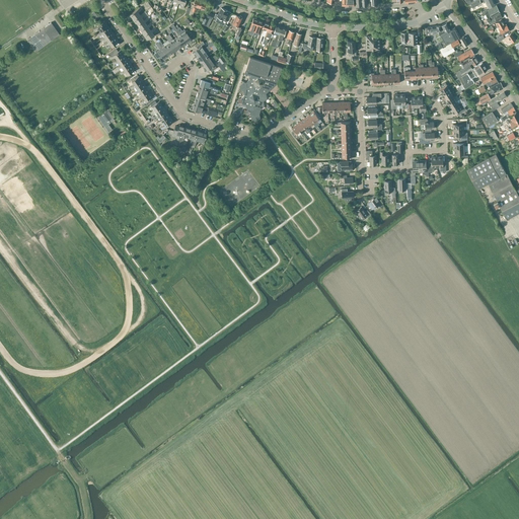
[(194,5),(192,10),(192,11),(194,11),(195,12),(197,6),(204,8),(206,2),(201,0),(194,0),(193,5),(194,5)]
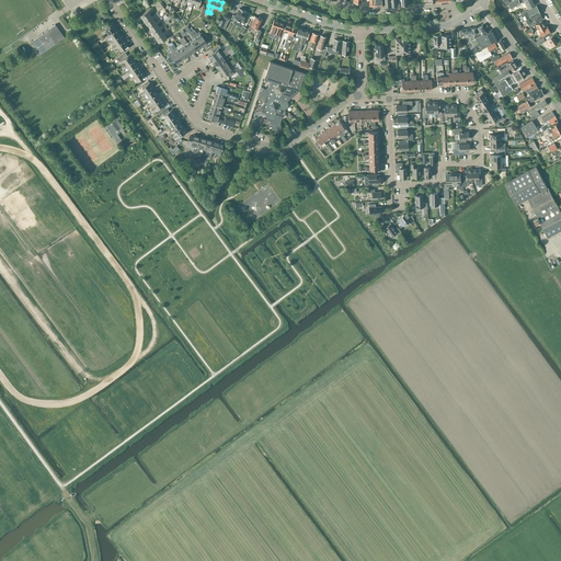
[(526,10),(525,10),(521,12),(523,16),(525,15),(527,20),(528,19),(529,20),(540,14),(536,6),(526,10)]
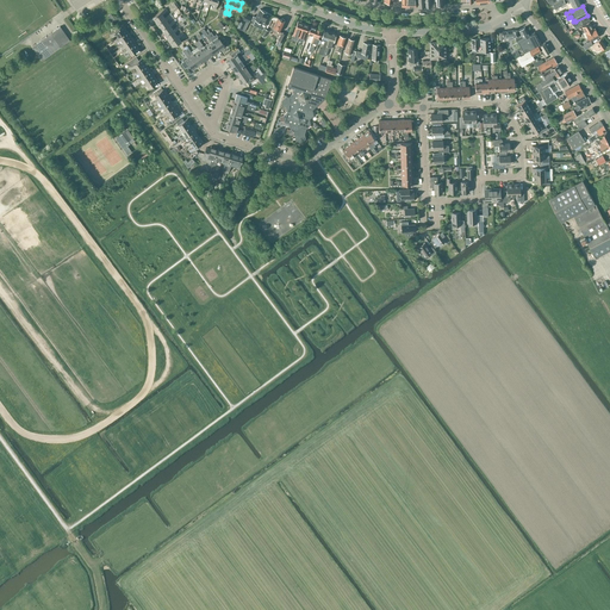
[(167,11),(166,8),(151,18),(156,24),(165,18),(162,14),(167,11)]
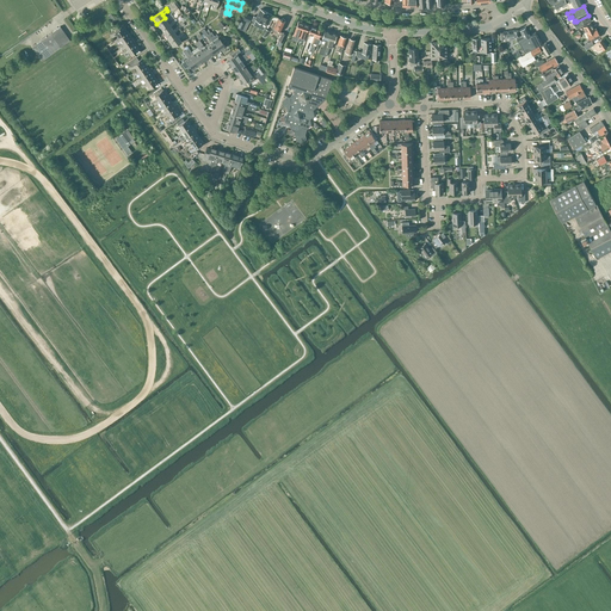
[(254,16),(252,20),(254,22),(253,25),(265,30),(267,25),(272,14),(260,10),(257,17),(254,16)]
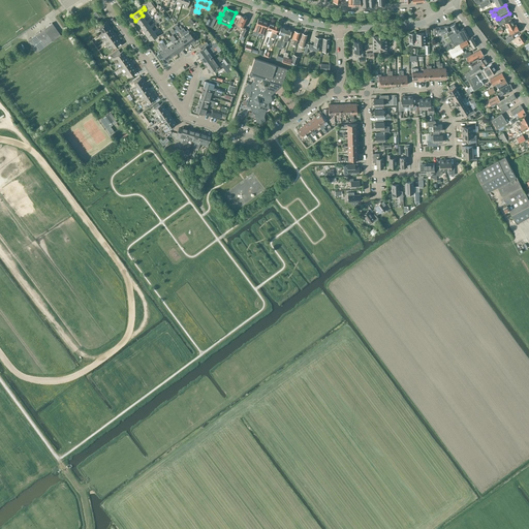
[(427,17),(427,9),(423,8),(413,8),(413,16),(427,17)]
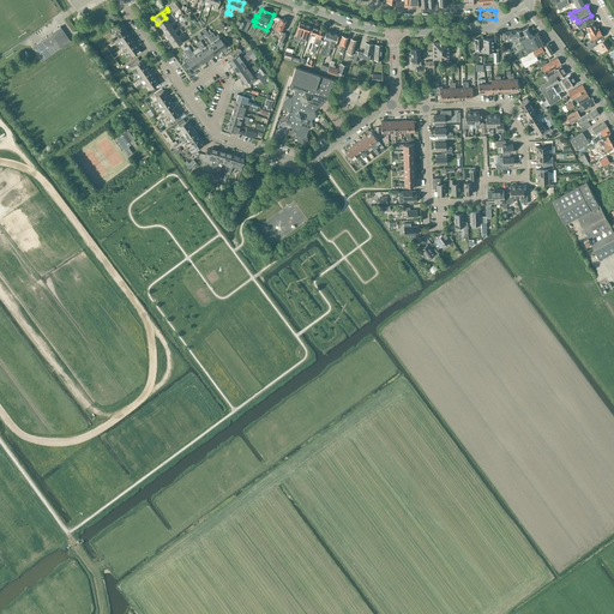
[(170,14),(166,18),(157,24),(161,29),(169,24),(167,19),(172,17),(170,14)]
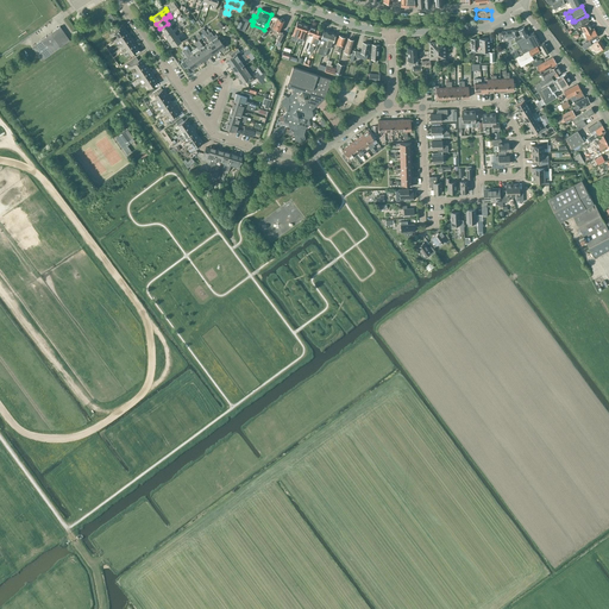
[(573,20),(571,22),(575,29),(589,22),(586,17),(575,23),(573,20)]
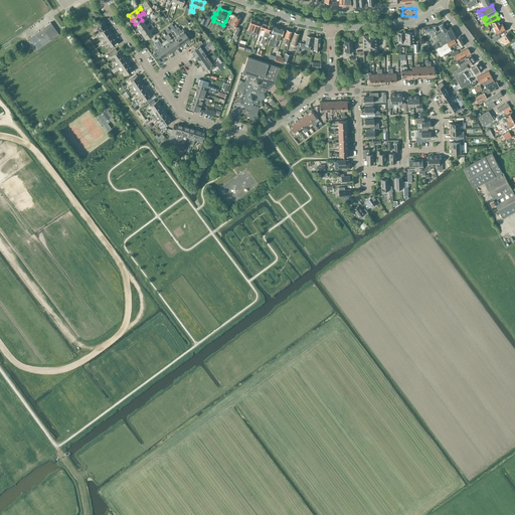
[(229,26),(230,26),(232,27),(233,25),(236,26),(240,18),(234,15),(229,26)]
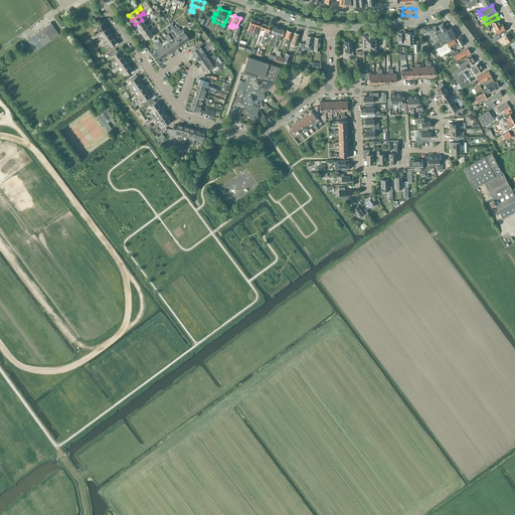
[(135,24),(139,29),(146,25),(144,21),(148,19),(146,17),(142,20),(135,24)]
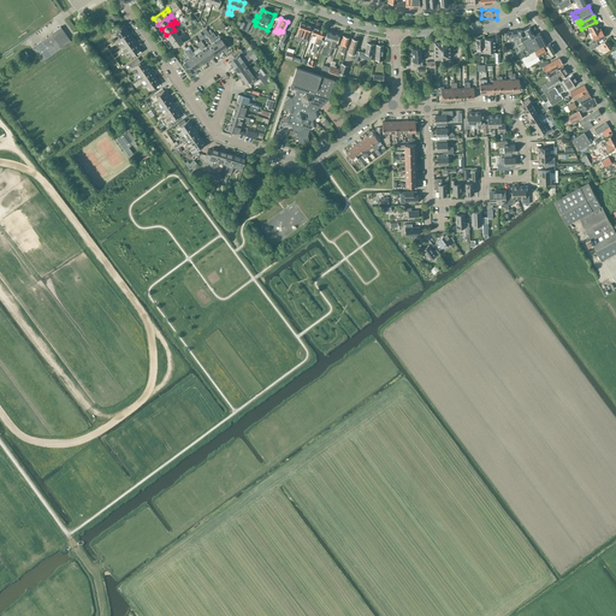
[(301,40),(302,37),(307,23),(301,22),(298,29),(295,39),(301,40)]
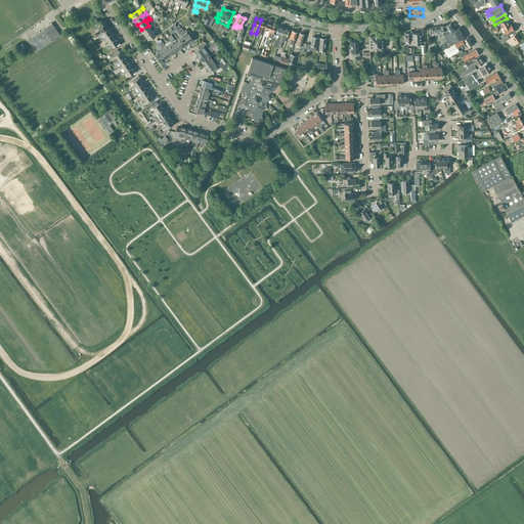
[(265,22),(261,19),(257,32),(256,34),(260,36),(263,28),(265,22)]
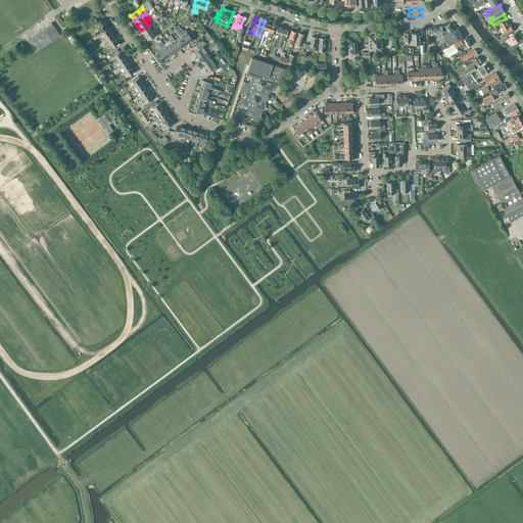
[(502,33),(504,31),(506,36),(514,31),(510,25),(509,26),(506,19),(500,22),(502,28),(500,29),(502,33)]
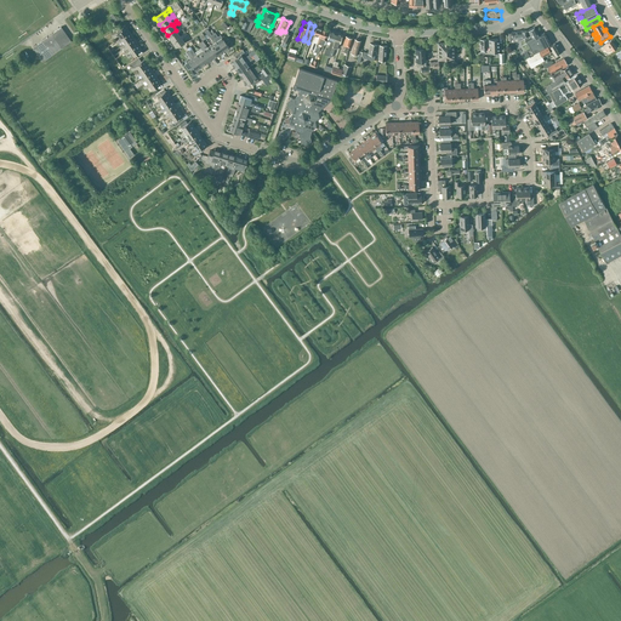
[(113,38),(118,34),(121,38),(130,32),(125,26),(112,35),(113,38)]
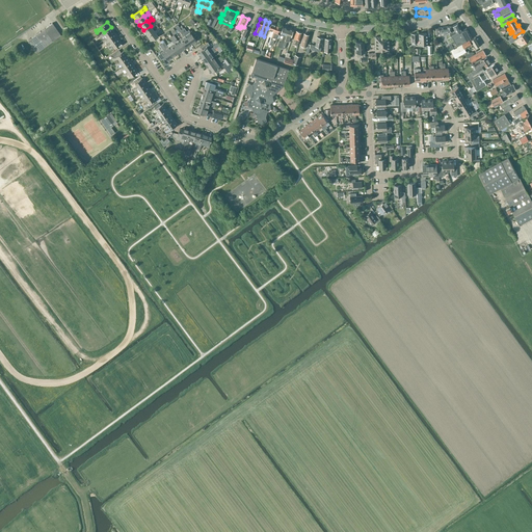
[(53,23),(28,41),(36,53),(61,35),(53,23)]
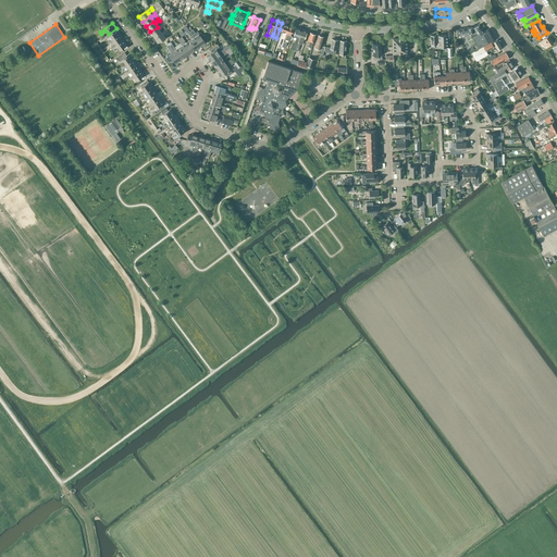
[(163,25),(162,24),(158,27),(150,32),(153,37),(161,32),(159,28),(163,25)]
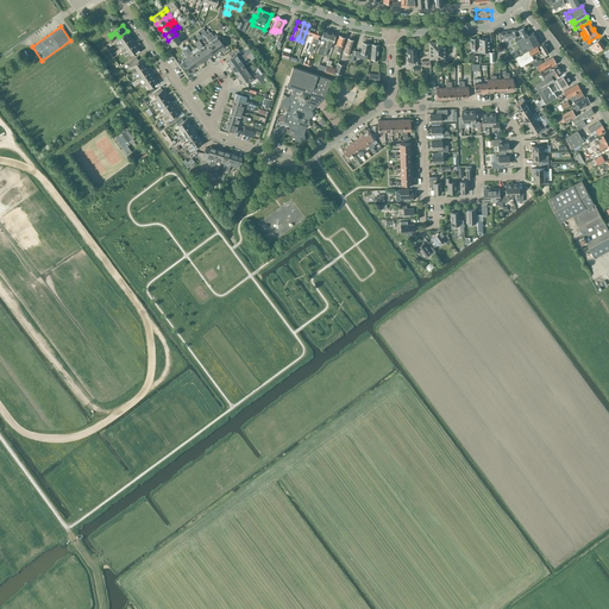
[(308,49),(312,42),(316,27),(311,26),(308,33),(311,35),(305,48),(308,49)]
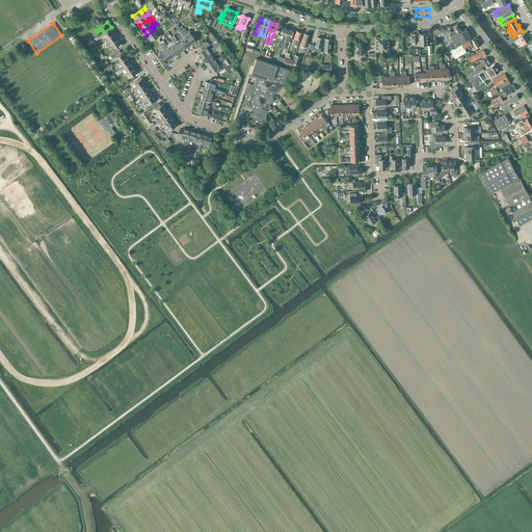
[(281,26),(276,24),(272,36),(269,43),(269,45),(272,46),(275,37),(276,37),(277,32),(278,32),(281,26)]
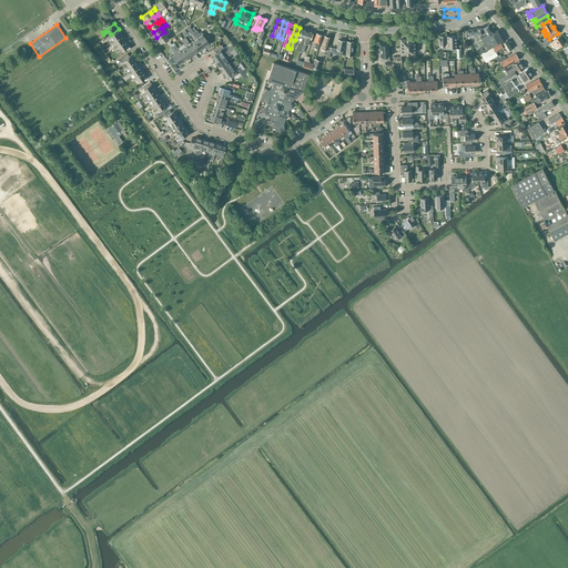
[(485,51),(504,41),(498,30),(493,32),(488,26),(483,28),(485,32),(484,33),(484,34),(480,37),(477,39),(478,40),(477,41),(478,43),(480,43),(482,47),(483,47),(485,51)]
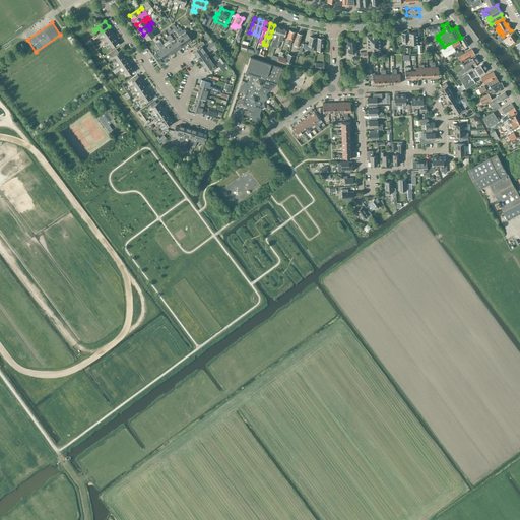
[(178,29),(181,35),(187,43),(192,40),(185,29),(183,30),(181,27),(179,28),(178,25),(176,26),(178,29)]
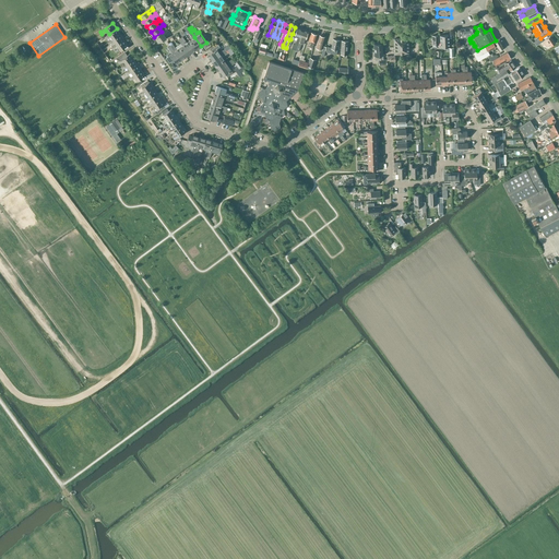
[(296,50),(297,47),(302,30),(297,27),(295,35),(298,36),(296,44),(295,44),(293,44),(292,48),(296,50)]
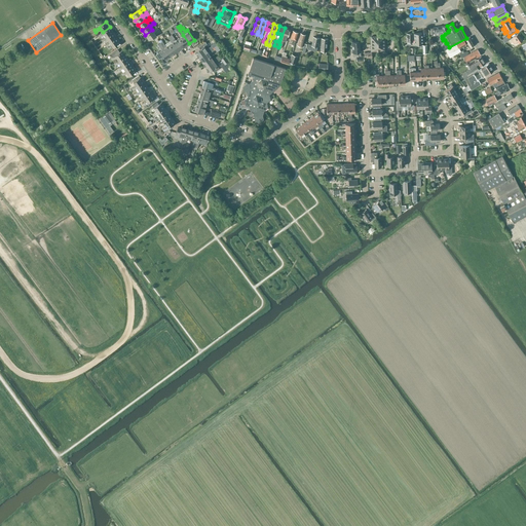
[(446,26),(434,28),(435,34),(435,36),(447,31),(446,26)]
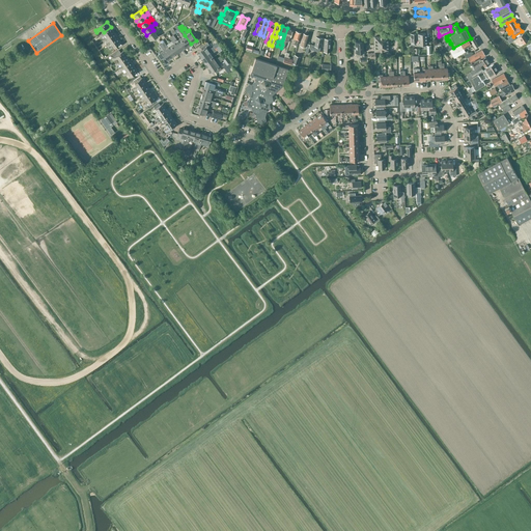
[(114,32),(111,27),(104,32),(99,35),(101,37),(105,34),(107,37),(114,32)]
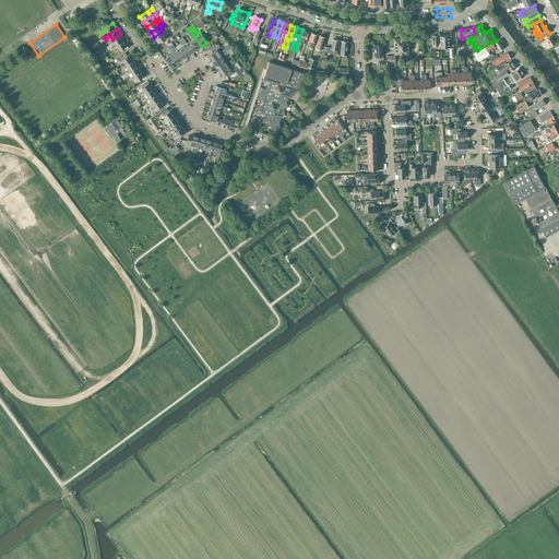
[(166,30),(162,32),(154,37),(158,43),(166,38),(164,34),(168,31),(166,30)]
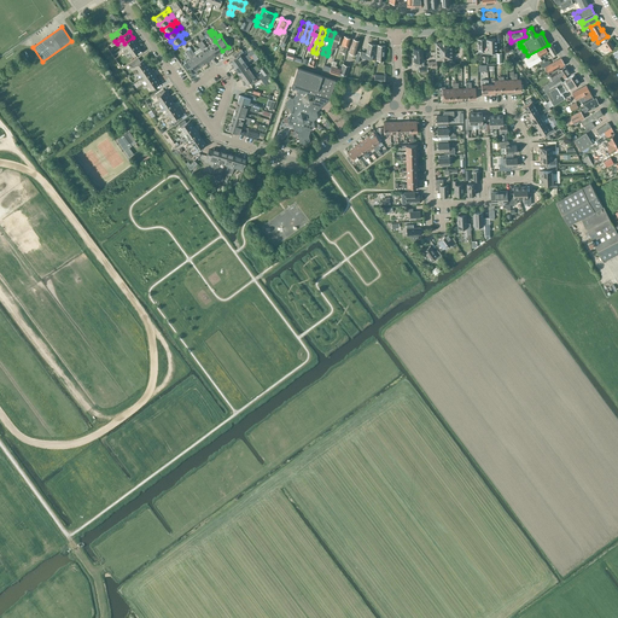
[(290,35),(285,33),(279,45),(284,47),(286,42),(290,35)]
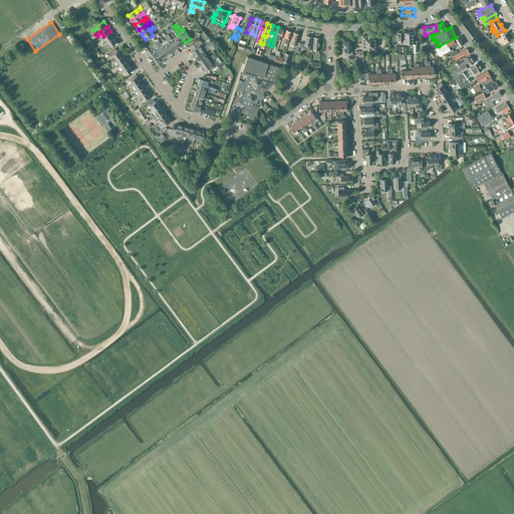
[(278,27),(273,43),(272,46),(275,47),(277,38),(280,39),(283,29),(278,27)]
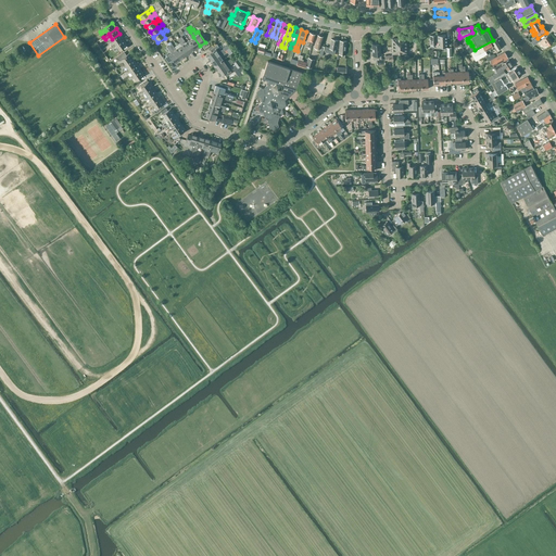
[(194,50),(200,46),(193,37),(190,32),(188,33),(191,38),(188,40),(194,50)]
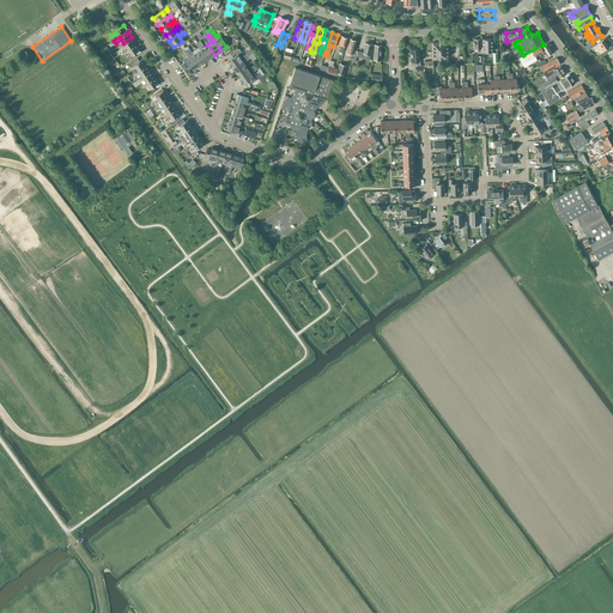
[(347,37),(341,36),(338,47),(340,47),(339,50),(343,53),(347,37)]
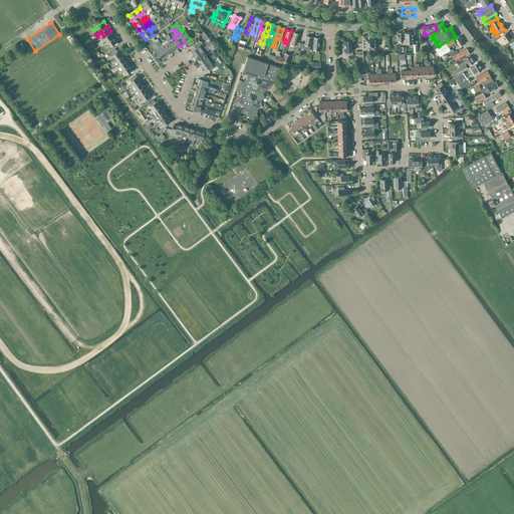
[(104,38),(106,41),(113,36),(110,31),(103,36),(99,39),(100,41),(104,38)]
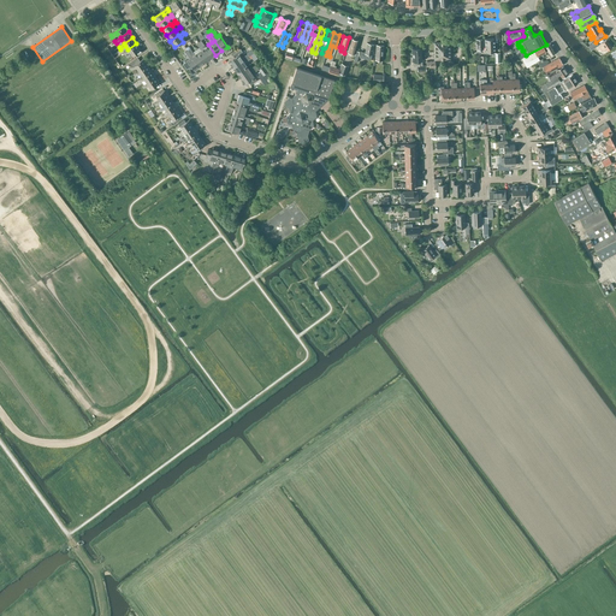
[(485,40),(485,45),(485,52),(495,52),(495,39),(485,39),(485,40)]
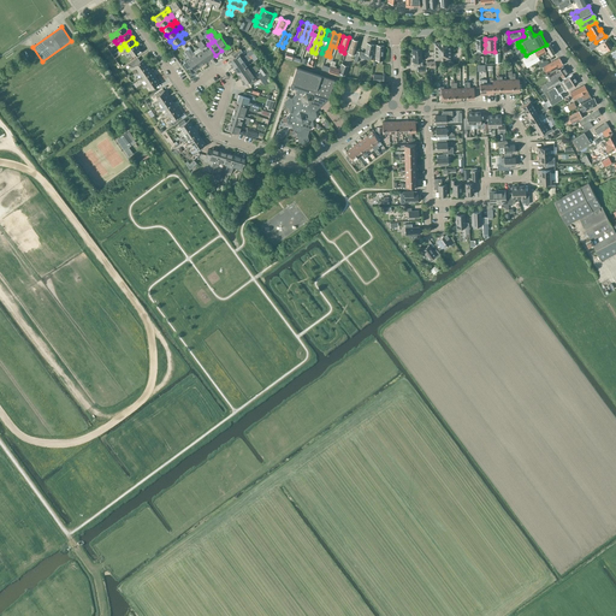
[(605,49),(606,51),(612,47),(606,39),(598,46),(602,52),(605,49)]
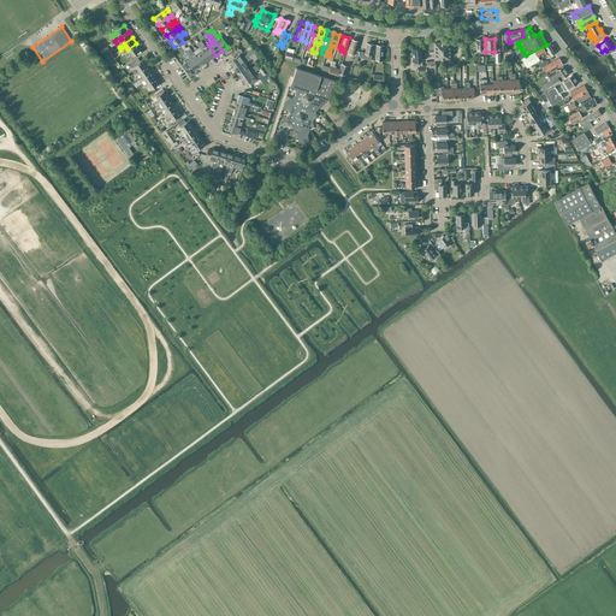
[(215,55),(208,45),(206,47),(205,45),(201,41),(199,42),(211,59),(215,55)]
